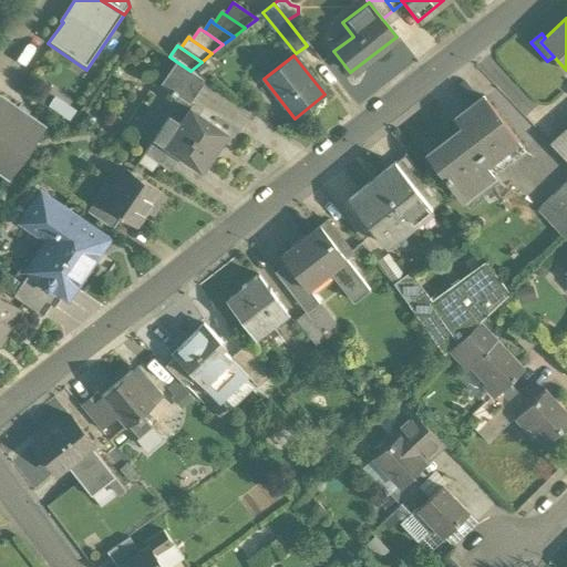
[(191,71),(177,62),(162,85),(172,93),(172,94),(175,96),(176,94),(189,104),(205,81),(191,71)]
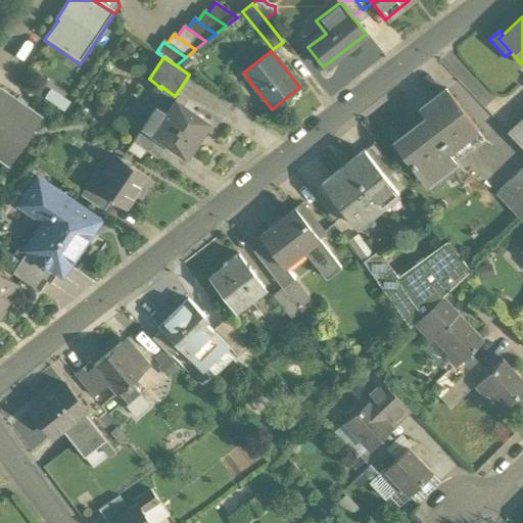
[(427,119),(395,144),(424,181),(452,159),(454,161),(483,138),(445,89),(420,109),(427,119)]
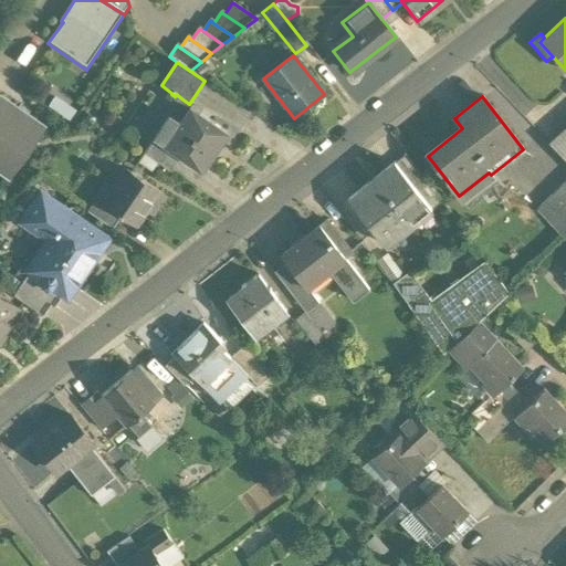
[(44,129),(0,98),(0,161),(14,173),(44,129)]
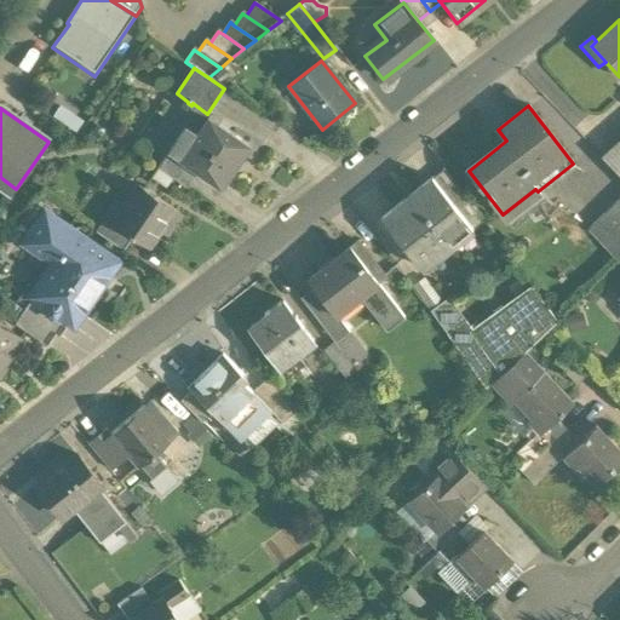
[(52,119),(75,135),(82,125),(59,109),(52,119)]
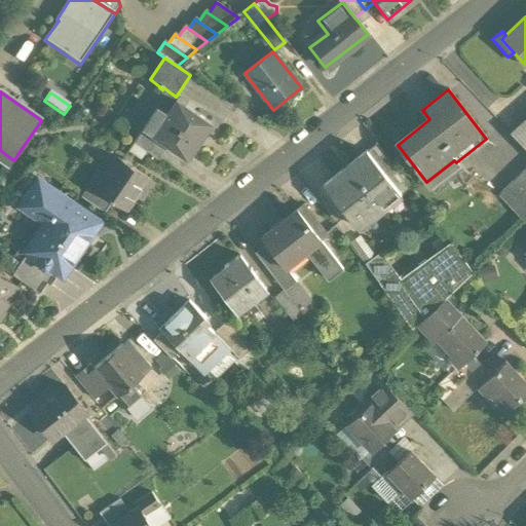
[(211,125),(177,102),(166,116),(157,109),(144,128),(154,135),(153,136),(166,145),(187,159),(211,125)]
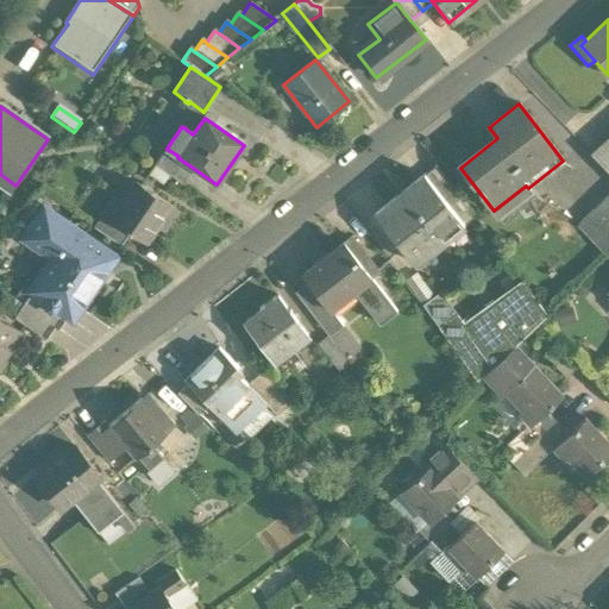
[(608,142),(592,157),(608,174),(608,142)]
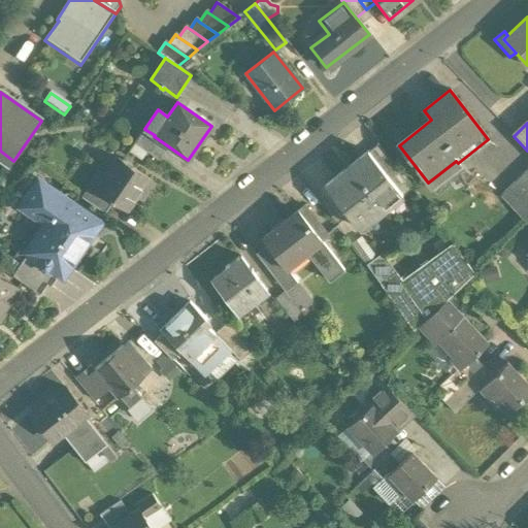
[(155,135),(144,129),(135,142),(159,159),(167,145),(154,136),(155,135)]
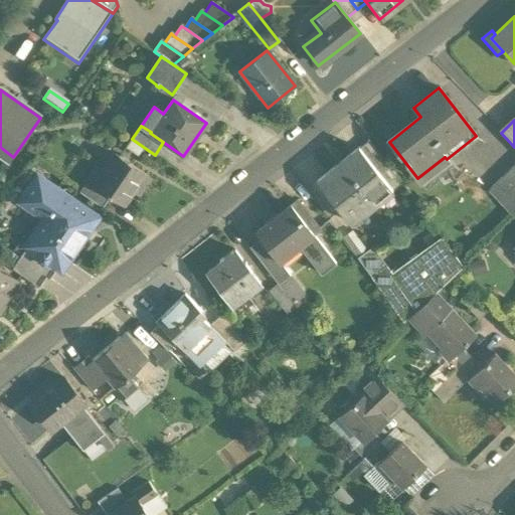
[(390,169),(369,140),(358,149),(380,176),(390,169)]
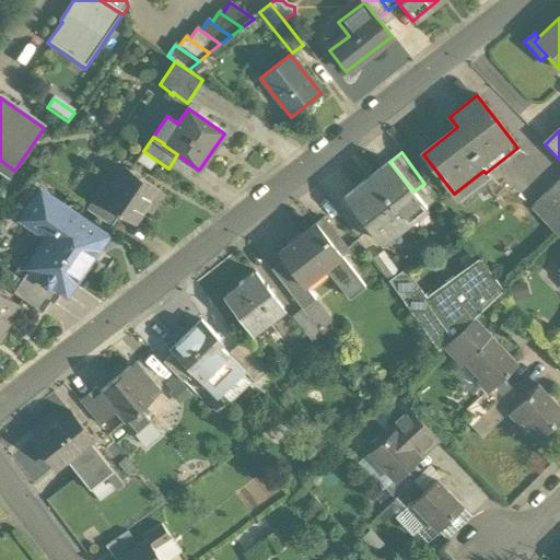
[(389,162),(345,197),(381,241),(424,206),(413,191),(389,162)]
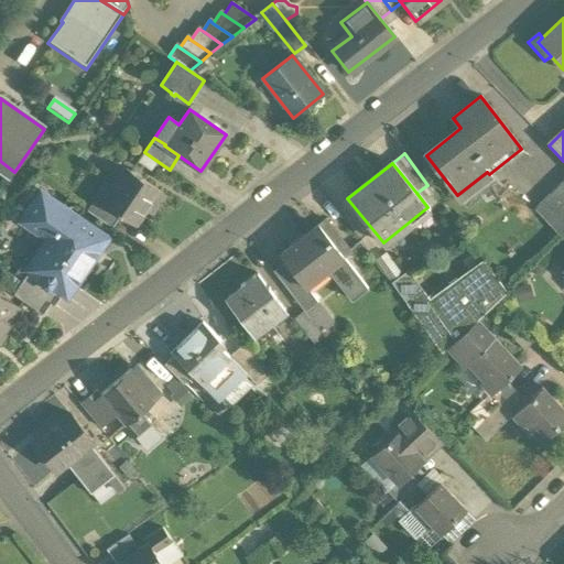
[(163,194),(126,170),(110,193),(114,196),(107,205),(106,207),(120,216),(120,215),(136,225),(145,209),(151,213),(163,194)]
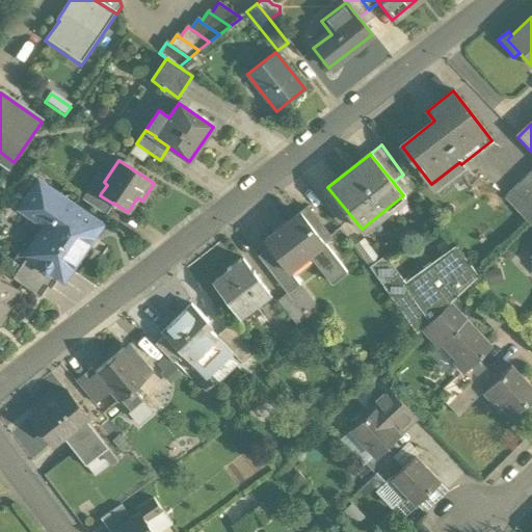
[(459,162),(431,184),(440,195),(469,173),(461,164),(459,162)]
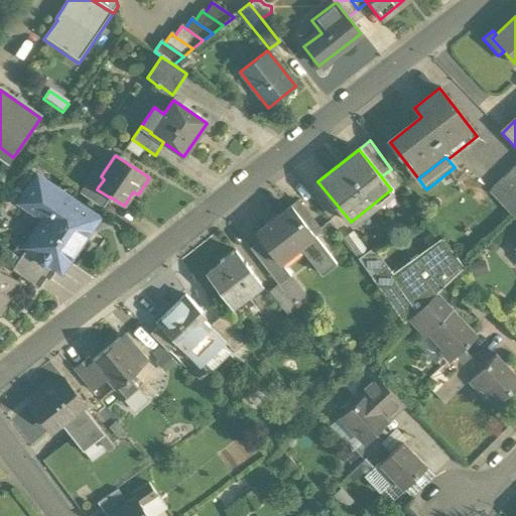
[(515,163),(488,191),(513,218),(515,214),(515,163)]
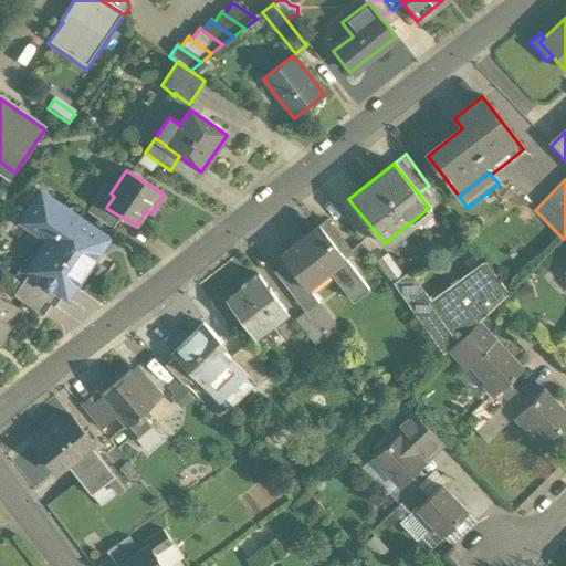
[(105,240),(41,197),(28,217),(54,234),(35,262),(37,263),(71,286),(73,287),(105,240)]
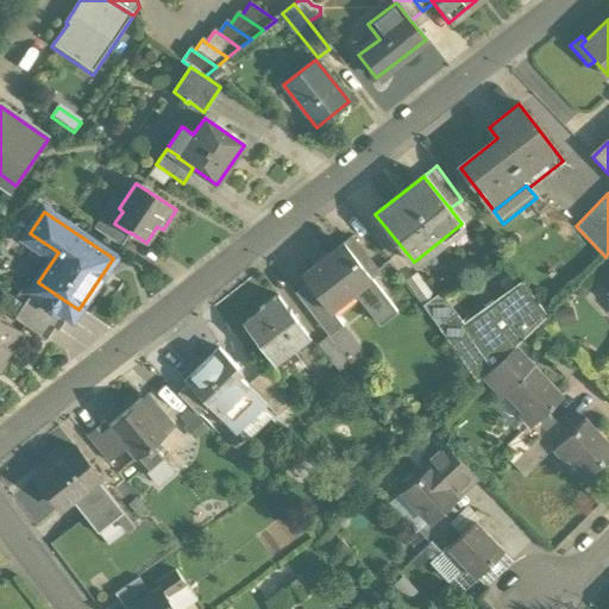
[(115,221),(105,213),(94,228),(120,246),(130,233),(114,224),(115,221)]
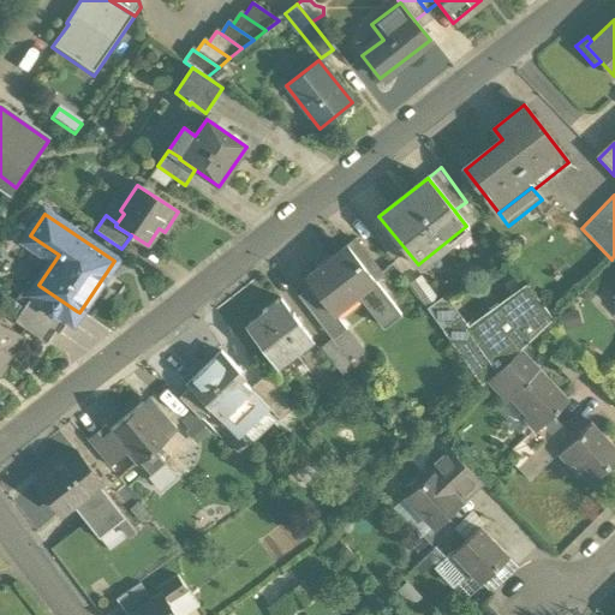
[(346,245),(304,278),(328,306),(330,310),(332,310),(357,291),(374,278),(346,245)]
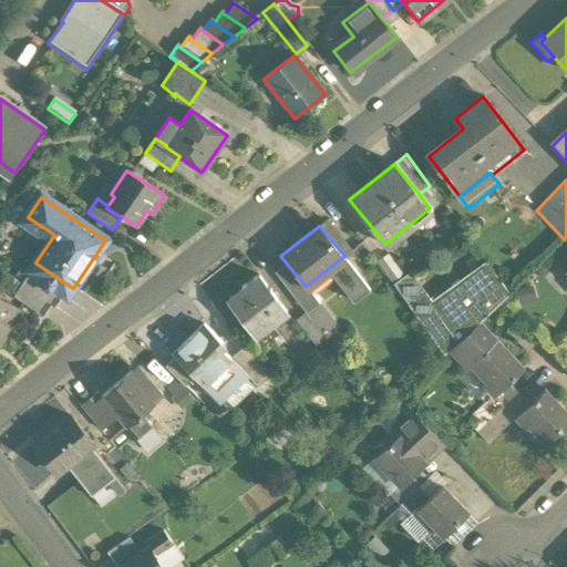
[(485,261),(430,302),(424,294),(408,305),(444,353),(449,349),(478,321),(508,292),(485,261)]
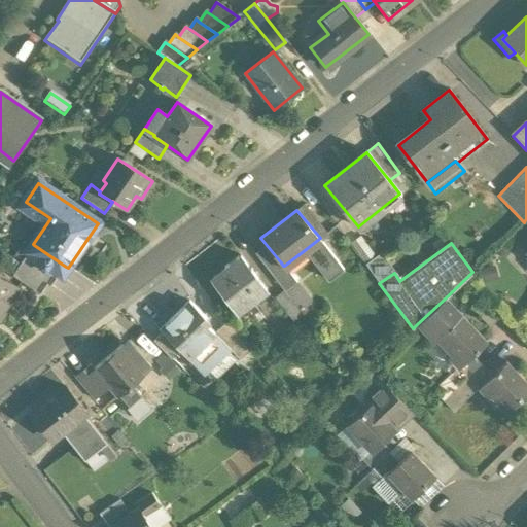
[(66,267),(34,245),(27,255),(57,275),(59,277),(66,267)]
